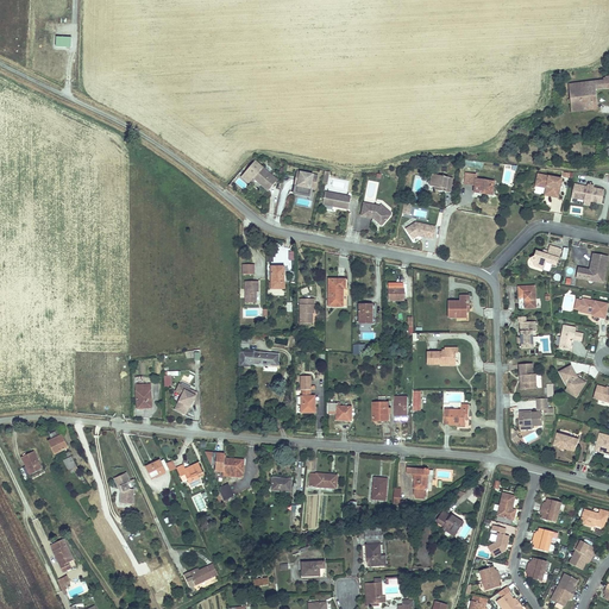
[(55,49),(71,49),(71,37),(55,37),(55,49)]
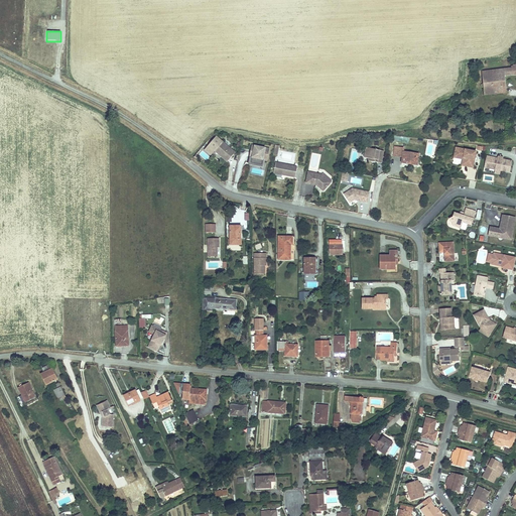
[(484,95),(494,94),(494,89),(506,89),(505,77),(514,77),(515,76),(515,66),(515,67),(513,69),(511,71),(483,72),(484,95)]
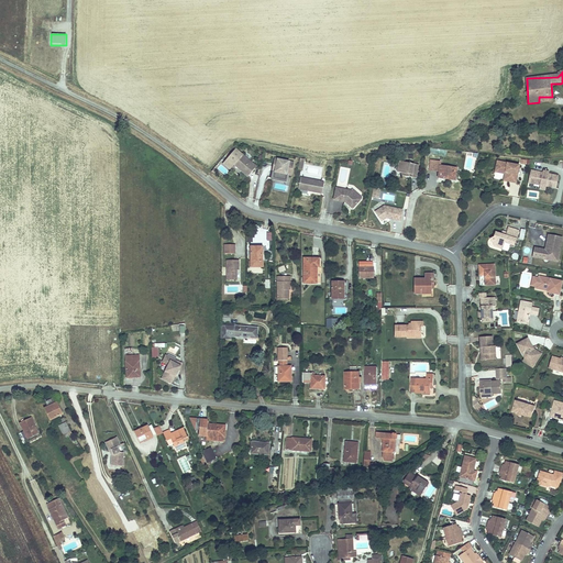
[(236,150),(223,164),(230,169),(233,165),(247,176),(255,166),(236,150)]
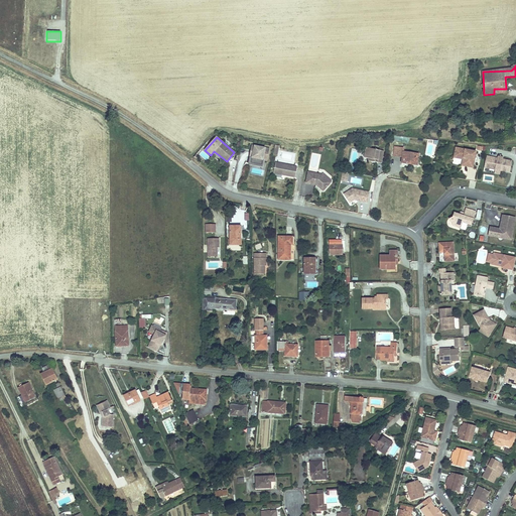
[(269,148),(252,145),(249,164),(261,166),(263,160),(267,161),(269,148)]
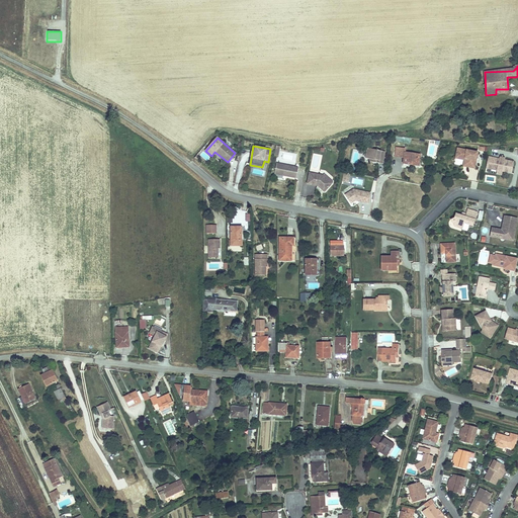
[(406,152),(407,148),(400,147),(398,157),(405,158),(404,162),(419,165),(420,154),(406,152)]
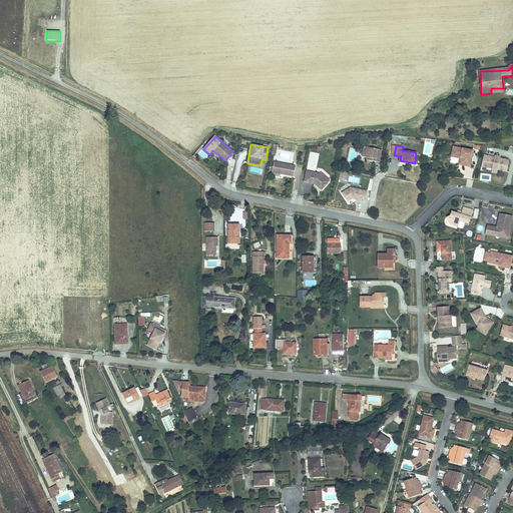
[(474,149),(453,145),(452,153),(461,155),(461,157),(464,157),(462,163),(470,165),(474,149)]
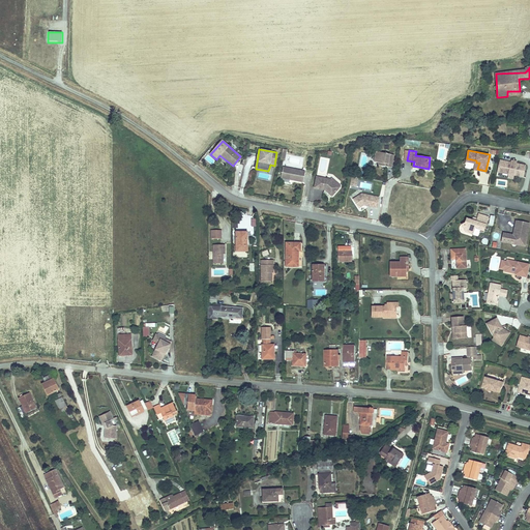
[(392,167),(394,154),(377,151),(375,160),(380,162),(389,164),(388,166),(392,167)]
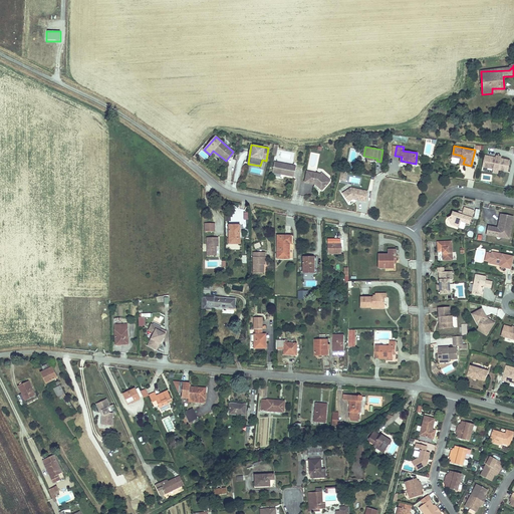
[(495,157),(484,155),(482,165),(493,168),(499,169),(508,170),(510,160),(501,158),(495,157)]
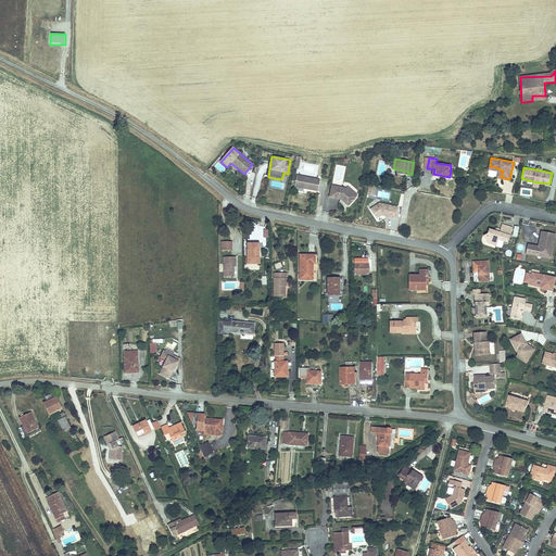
[(298,177),(295,187),(305,188),(306,188),(308,188),(307,189),(319,190),(320,179),(306,177),(304,178),(298,177)]
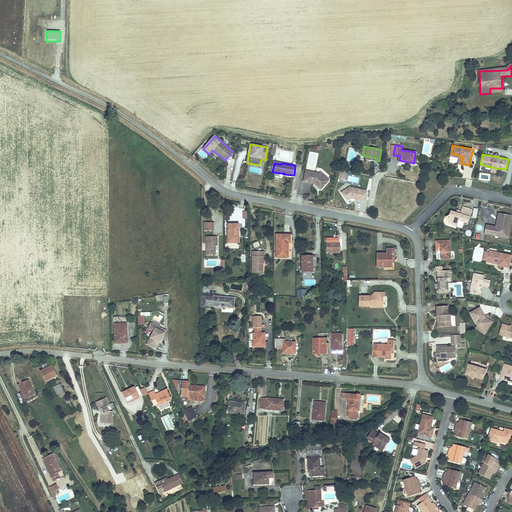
[(320,173),(306,170),(304,181),(315,183),(321,188),(328,181),(323,176),(320,173)]
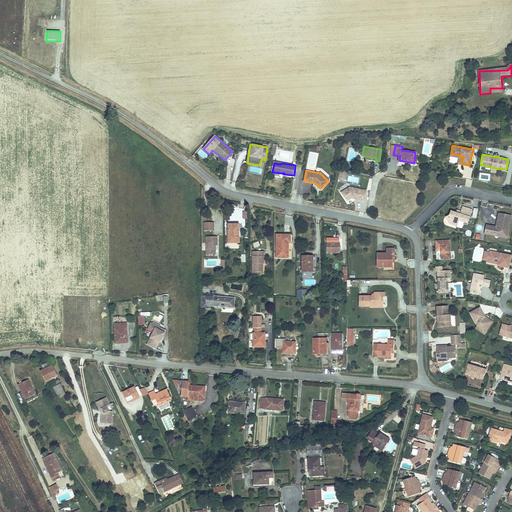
[(342,191),(348,200),(353,197),(352,196),(355,195),(355,196),(361,197),(360,198),(365,200),(367,190),(350,186),(342,191)]
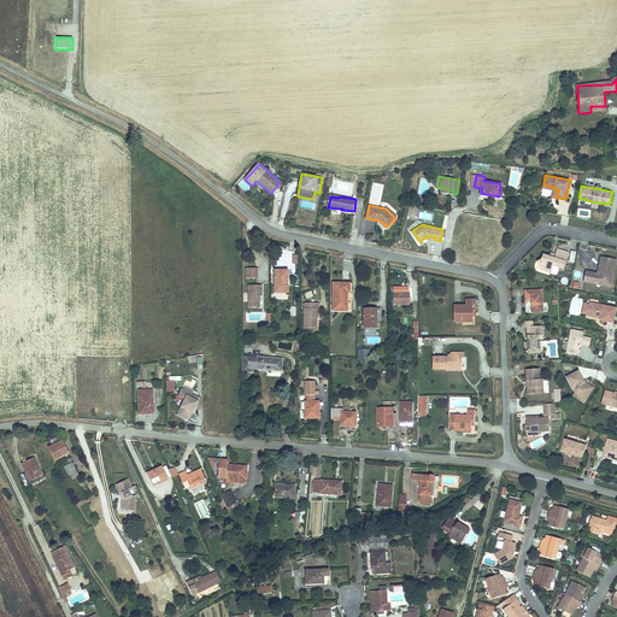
[(564,268),(569,251),(557,247),(556,252),(554,256),(550,254),(544,252),(541,258),(538,259),(542,269),(552,271),(553,264),(564,268)]
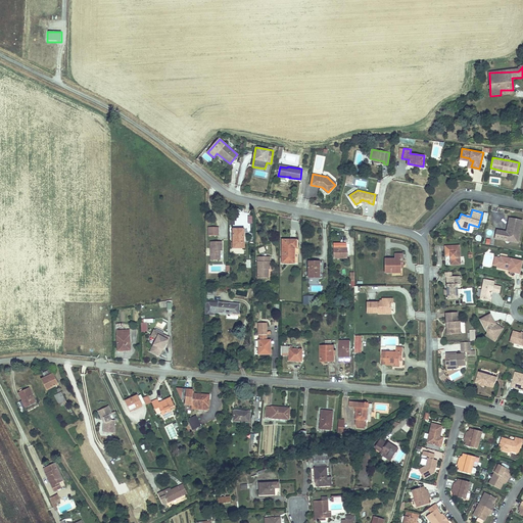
[(522,219),(510,217),(507,231),(496,229),(495,237),(506,239),(507,235),(519,237),(522,219)]
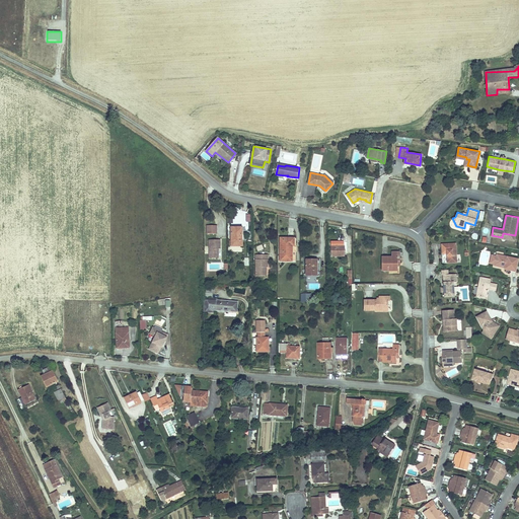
[(216,224),(206,224),(207,233),(216,233),(216,224)]
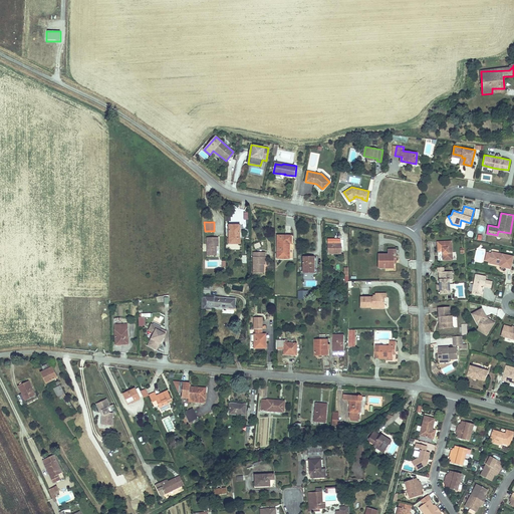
[(239,226),(229,226),(230,243),(240,243),(239,226)]
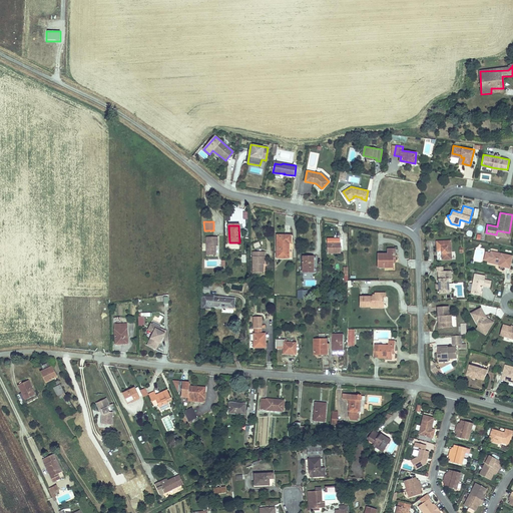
[(340,234),(330,234),(330,251),(342,251),(341,238),(340,238),(340,234)]
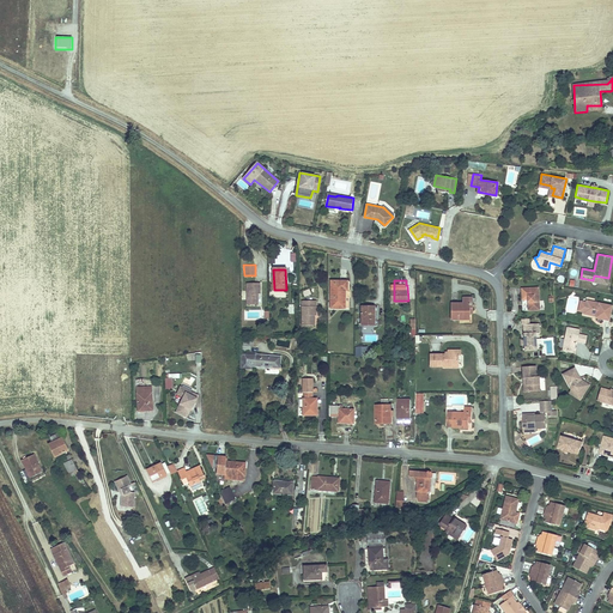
[(333,305),(347,305),(347,289),(350,289),(349,281),(332,281),(333,305)]
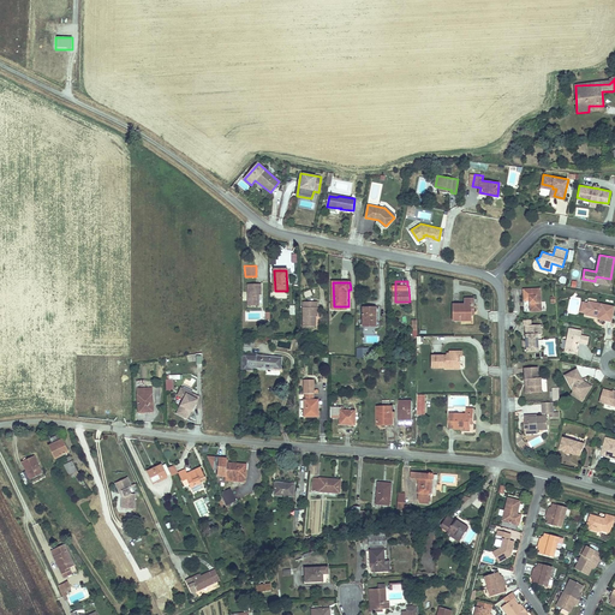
[(260,284),(246,284),(248,304),(257,304),(257,293),(260,293),(260,284)]
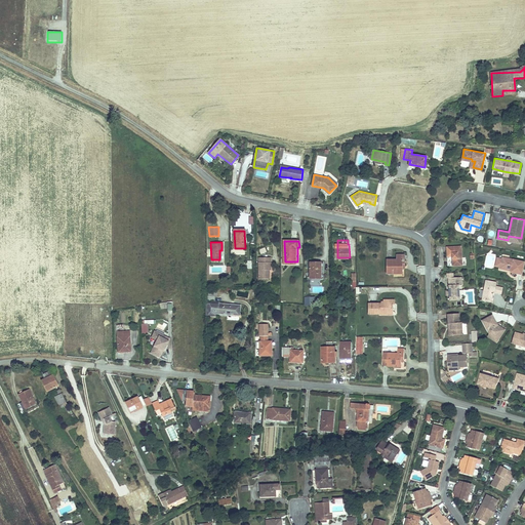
[(462,245),(448,246),(449,256),(455,255),(456,265),(468,264),(468,255),(463,256),(462,245)]
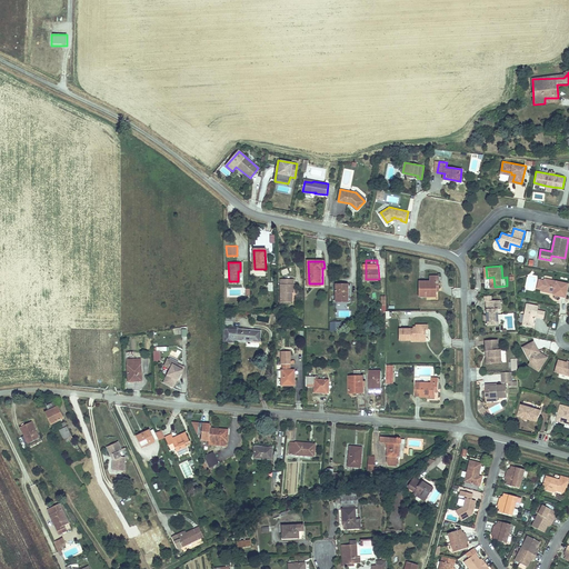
[(430,281),(420,282),(420,298),(436,297),(436,289),(438,288),(438,277),(430,277),(430,281)]
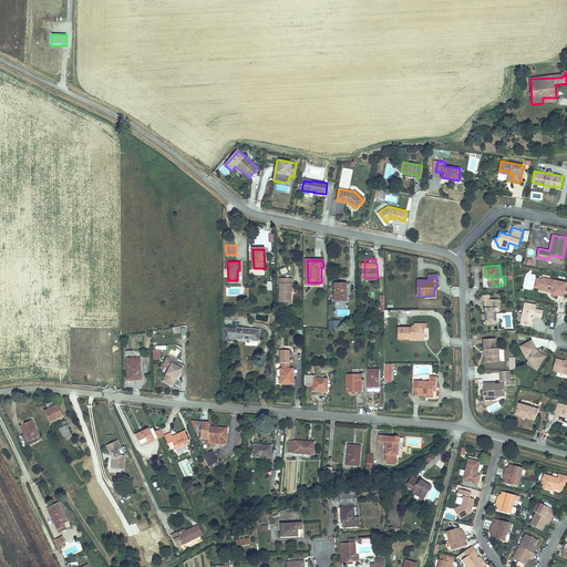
[(566,281),(544,277),(542,289),(553,291),(553,292),(565,296),(566,284),(566,281)]
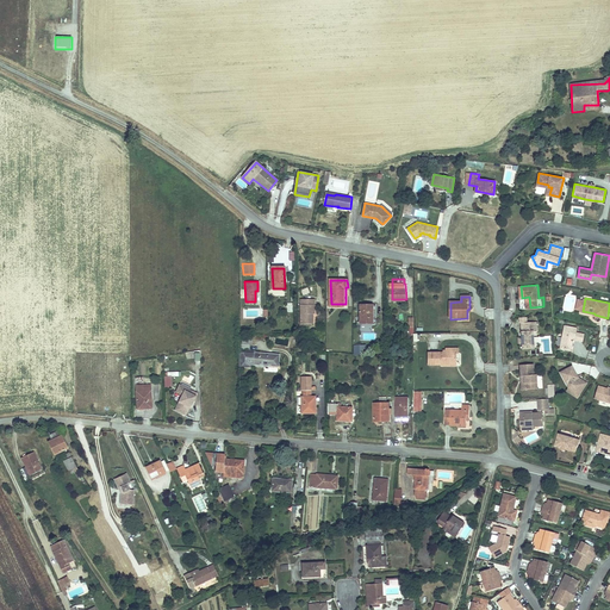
[(316,299),(302,300),(302,324),(313,324),(313,315),(316,315),(316,299)]
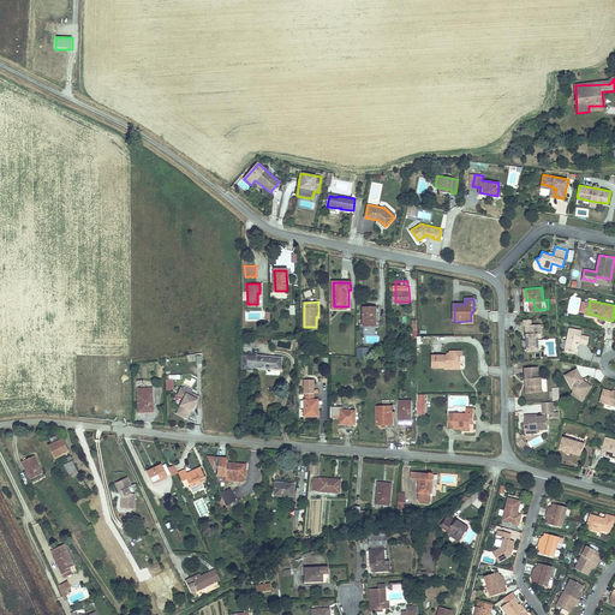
[(380,306),(365,306),(365,324),(380,324),(380,306)]
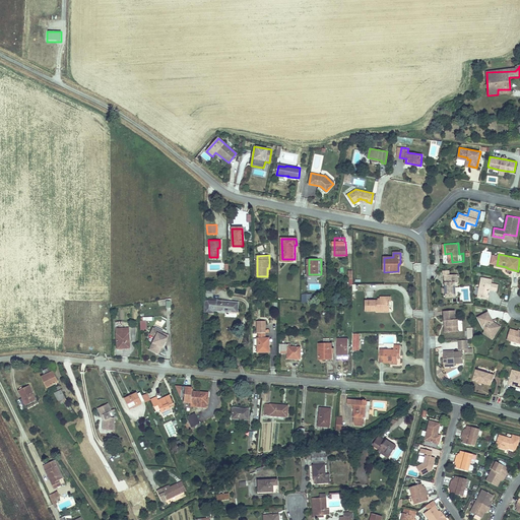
[(221,263),(208,263),(208,271),(220,271),(221,263)]
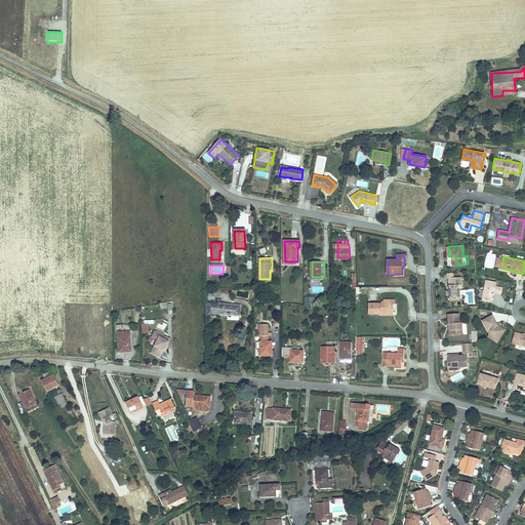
[(463,277),(451,277),(452,298),(462,297),(461,284),(463,284),(463,277)]
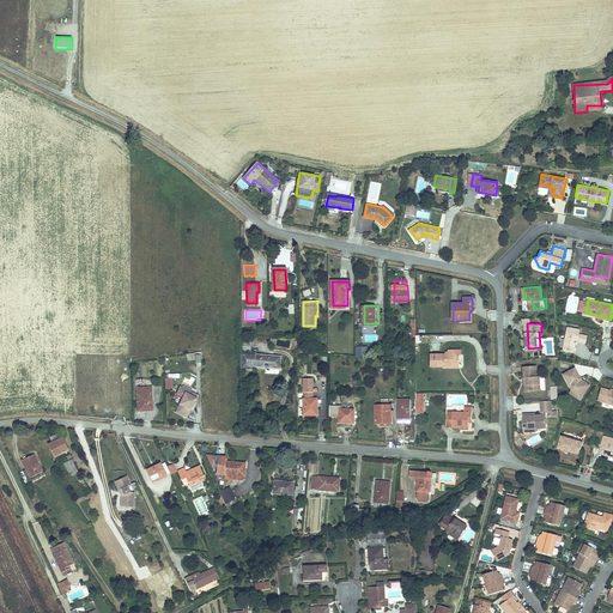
[(564,351),(569,352),(570,349),(574,350),(575,340),(580,340),(587,341),(588,334),(581,333),(582,329),(569,326),(564,351)]
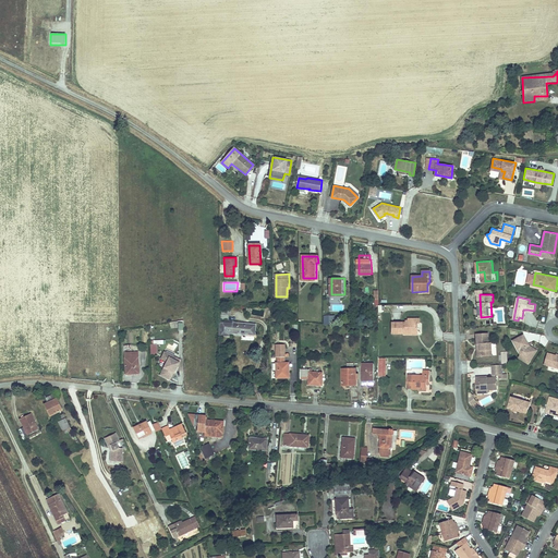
[(519,317),(518,320),(525,322),(528,310),(523,310),(522,318),(519,317)]
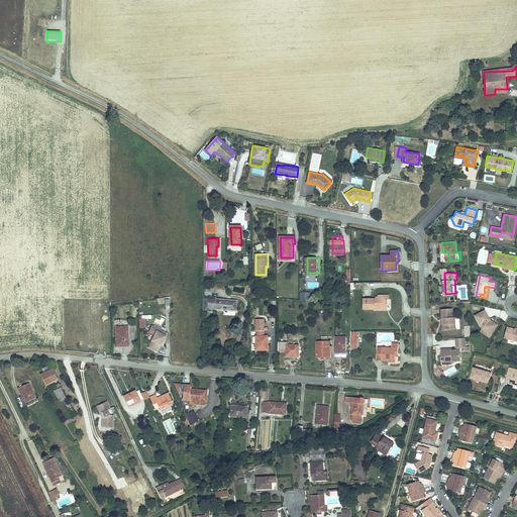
[(300,293),(300,301),(310,301),(310,293),(300,293)]
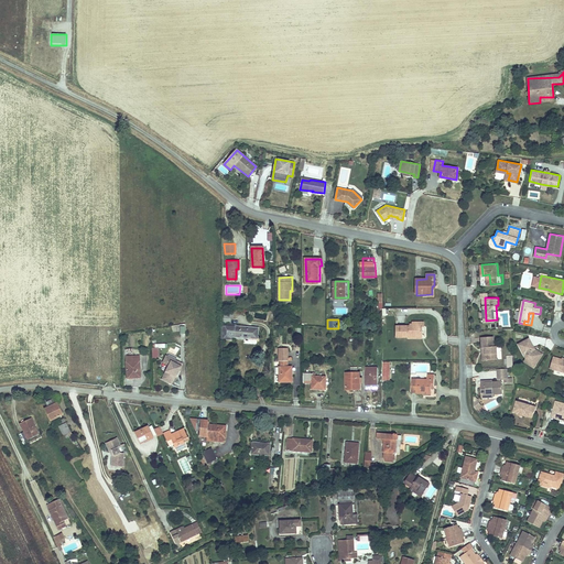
[(397,337),(408,337),(408,335),(422,334),(422,326),(424,326),(424,322),(412,322),(413,325),(397,326),(397,337)]
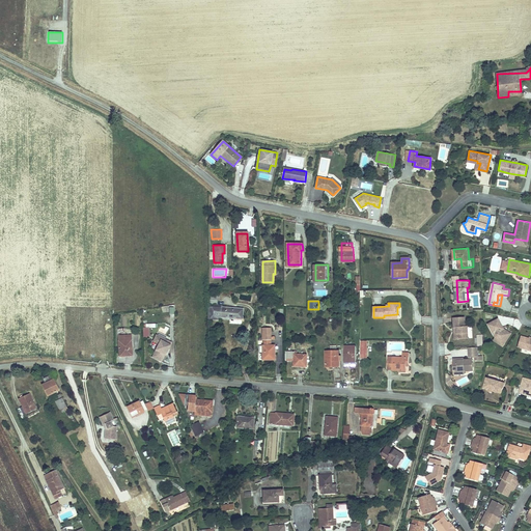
[(215,307),(207,308),(207,319),(215,319),(215,312),(221,312),(221,315),(230,316),(230,318),(243,319),(243,310),(222,308),(221,309),(216,309),(215,307)]
